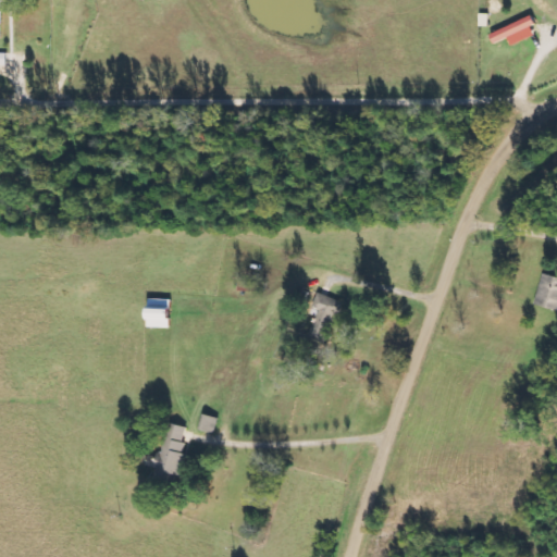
[(0,0),(0,10),(9,10),(9,0),(0,0)]
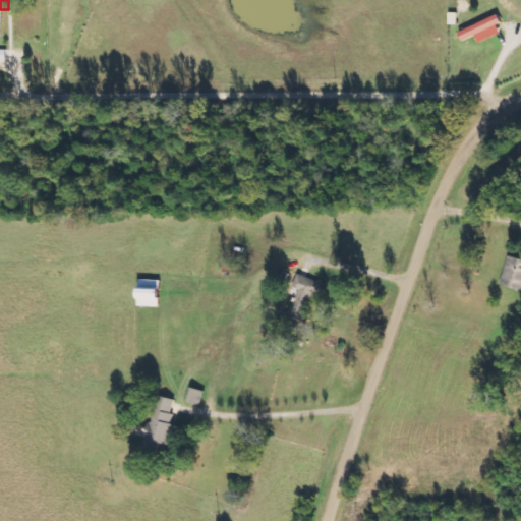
[(500,34),(497,26),(501,24),(497,15),(457,34),(462,42),(474,37),(477,44),(500,34)]
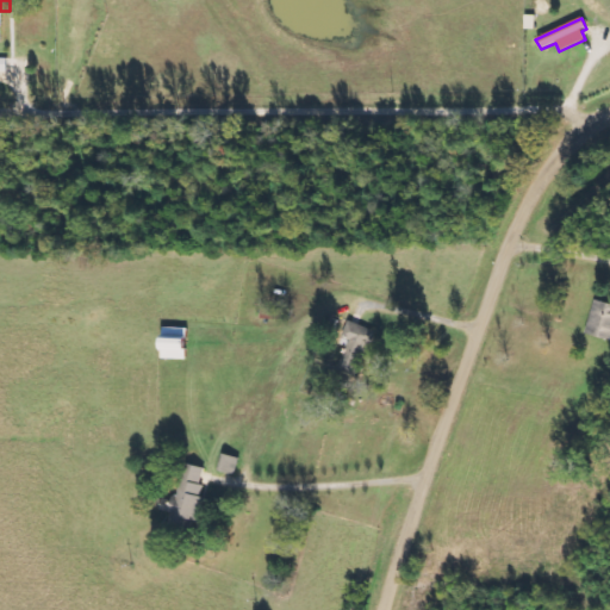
[(609,304),(596,302),(587,334),(609,338),(609,304)]
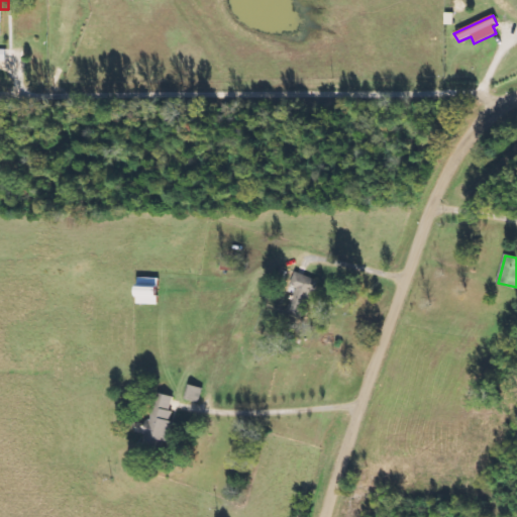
[(318,282),(296,273),(289,289),(297,293),(288,316),(302,321),(318,282)]
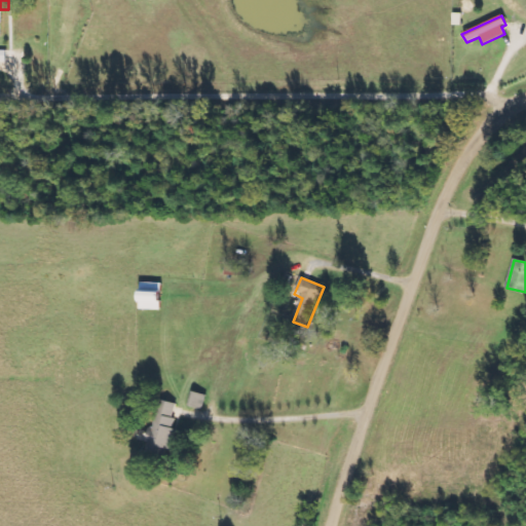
[(188,406),(202,410),(207,396),(192,391),(188,406)]
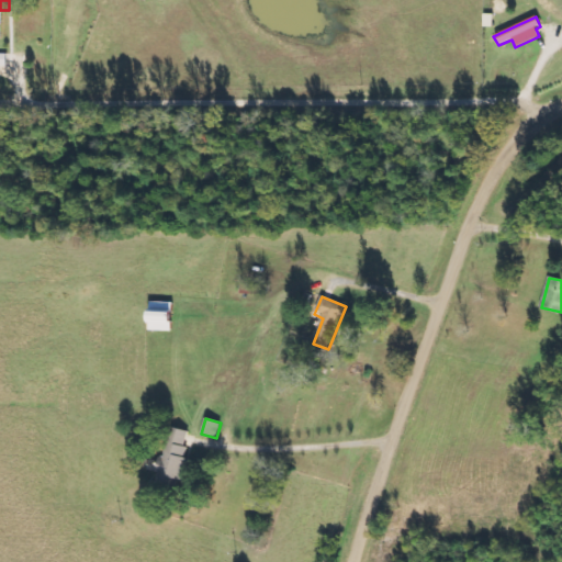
[(191,434),(170,427),(159,467),(163,468),(158,485),(176,490),(191,434)]
